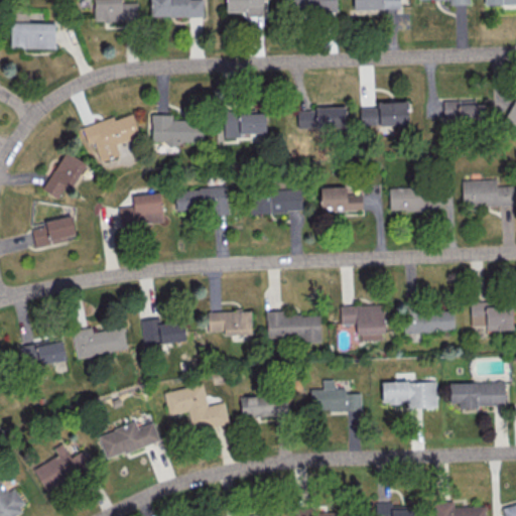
[(93,0),(94,20),(103,20),(103,24),(137,23),(136,1),(121,2),(120,0),(93,0)]
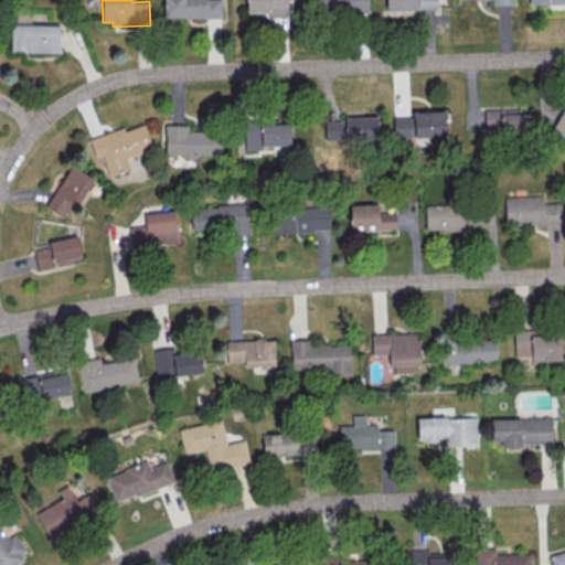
[(163,0),(164,18),(222,17),(221,0),(163,0)]
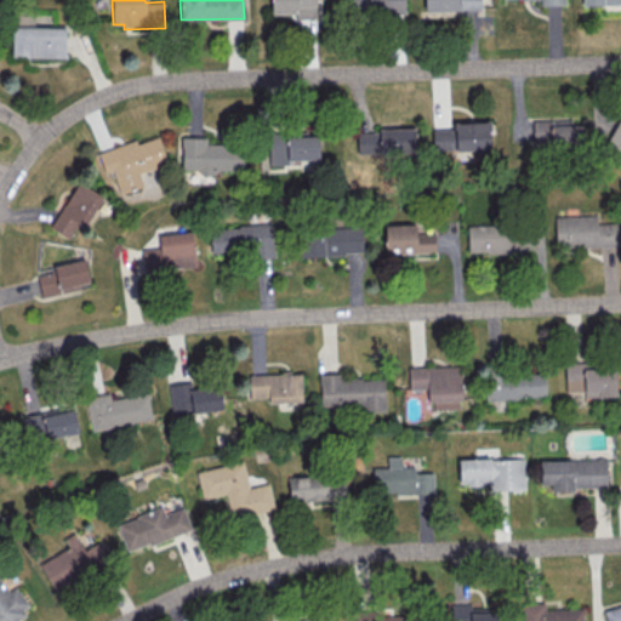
[(271,0),(272,15),(296,13),(296,20),(318,18),(317,0),(271,0)]
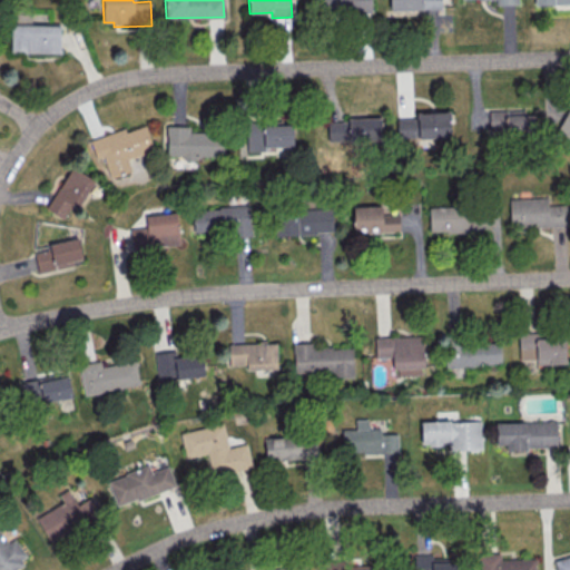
[(313,0),(317,0),(318,0),(320,13),(372,11),(371,0),(313,0)]
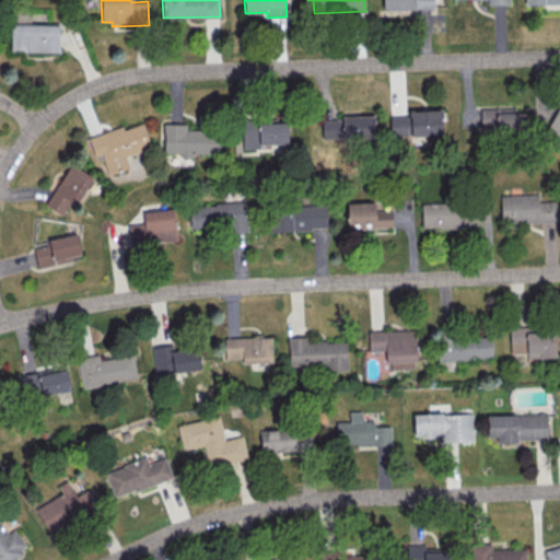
[(382,0),(383,10),(433,9),(432,0),(382,0)]
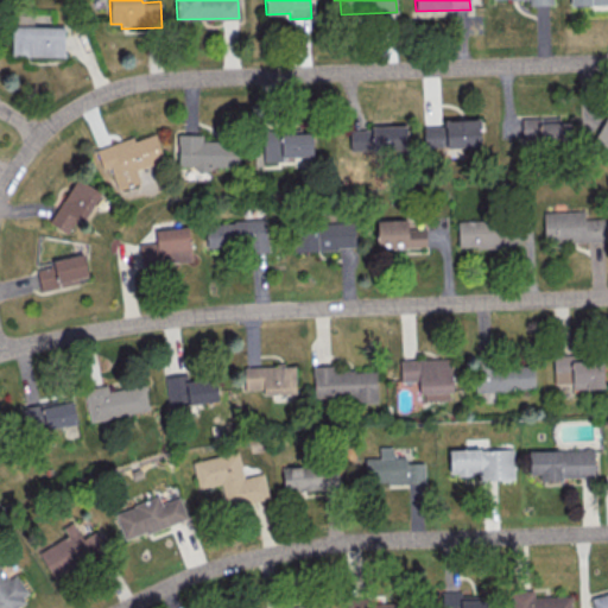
[(64,26),(12,25),(12,55),(64,56),(64,26)]
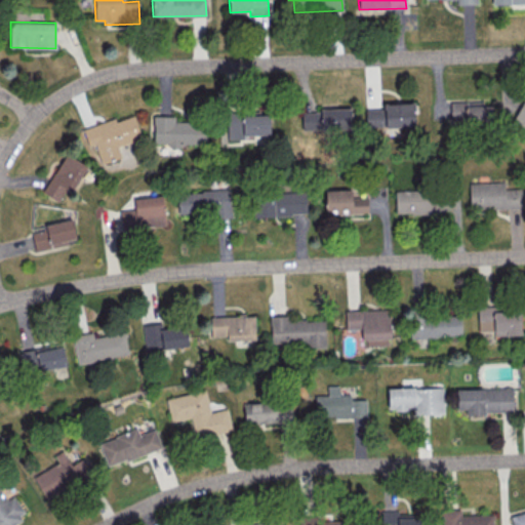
[(524,127),(524,95),(513,121),(524,127)]
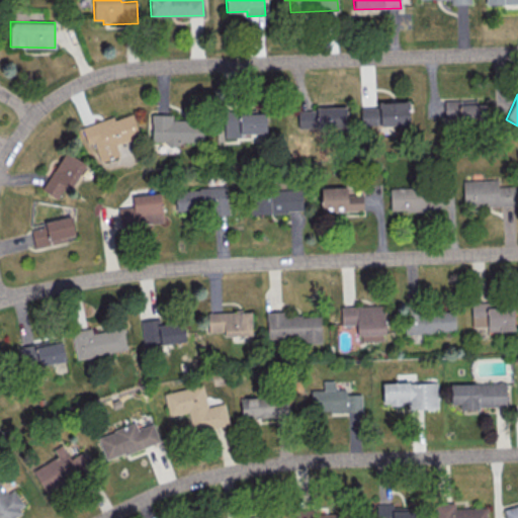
[(484,122),(483,100),(444,101),(444,123),(484,122)]
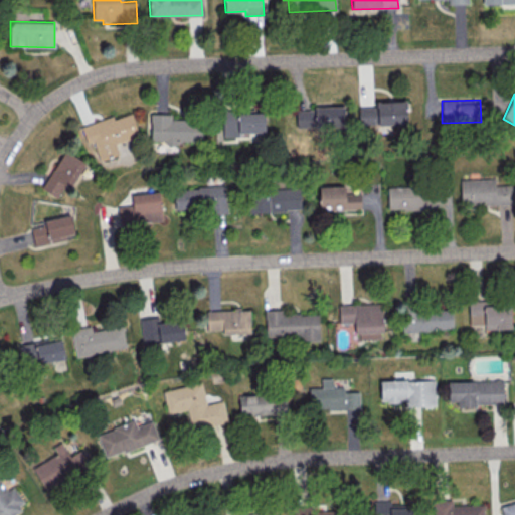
[(358,107),(358,125),(373,125),(373,126),(406,125),(406,101),(375,101),(376,107),(358,107)]
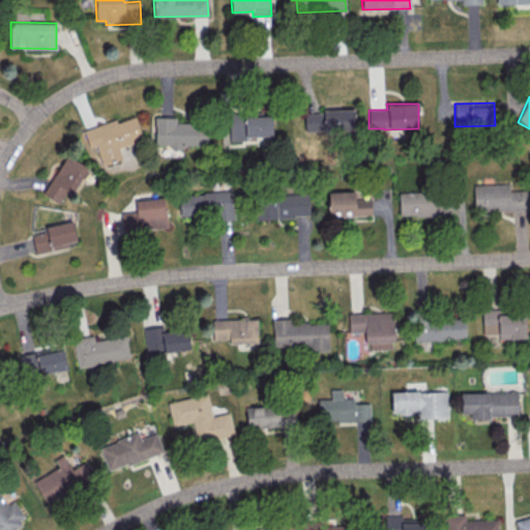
[(355,131),(354,109),(323,110),(324,134),(355,131)]
